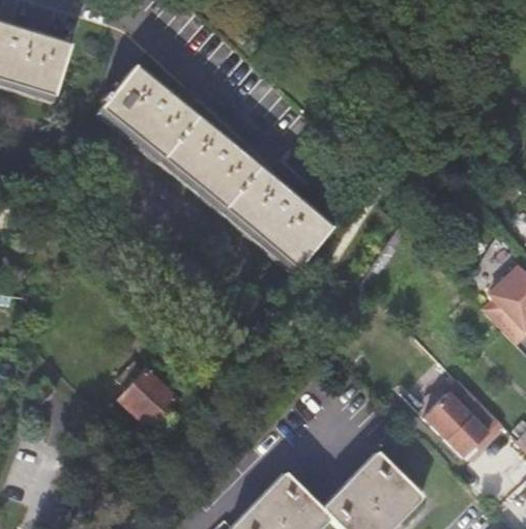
[(0,22),(0,79),(55,95),(70,45),(0,22)]
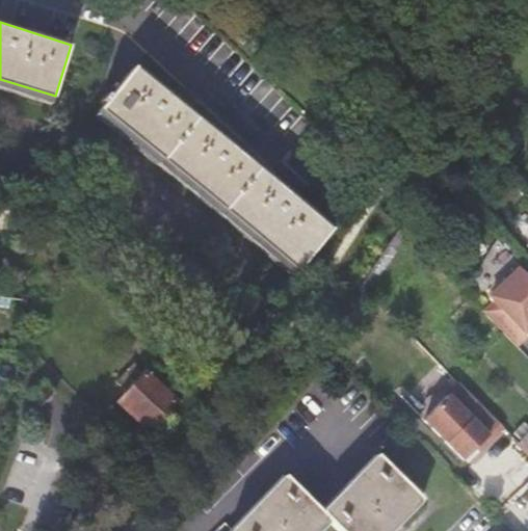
[(137,65),(103,108),(301,268),(330,237),(331,235),(337,226),(137,65)]
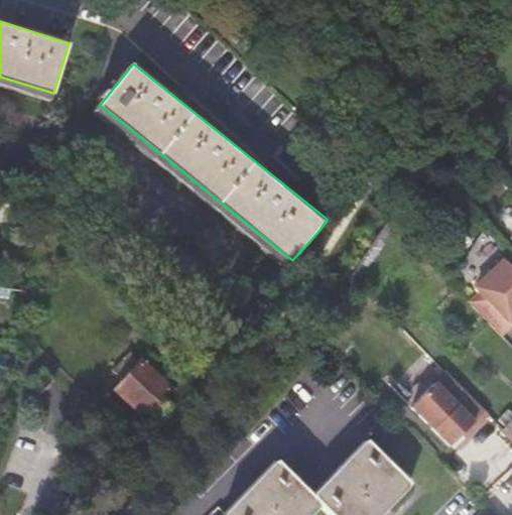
[(492,271),(485,279),(511,307),(511,260),(508,257),(504,261),(498,260),(493,266),(492,271)]
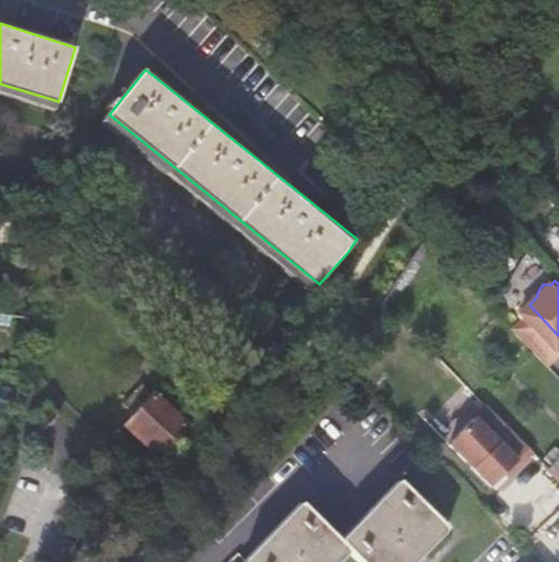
[(527,316),(516,327),(552,364),(558,357),(558,335),(529,305),(523,311),(527,316)]
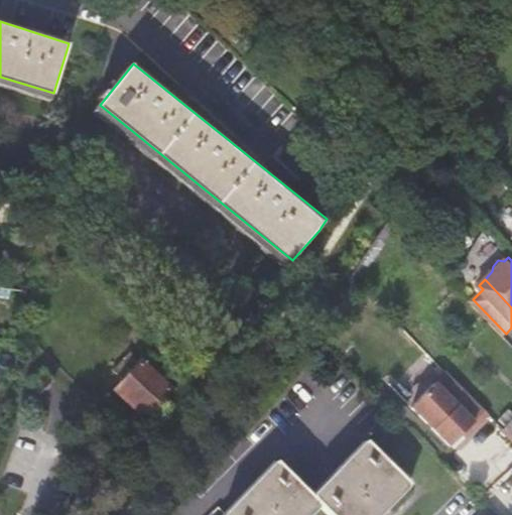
[(133,350),(116,369),(126,378),(117,387),(147,414),(158,403),(163,408),(171,398),(166,393),(173,386),(133,350)]
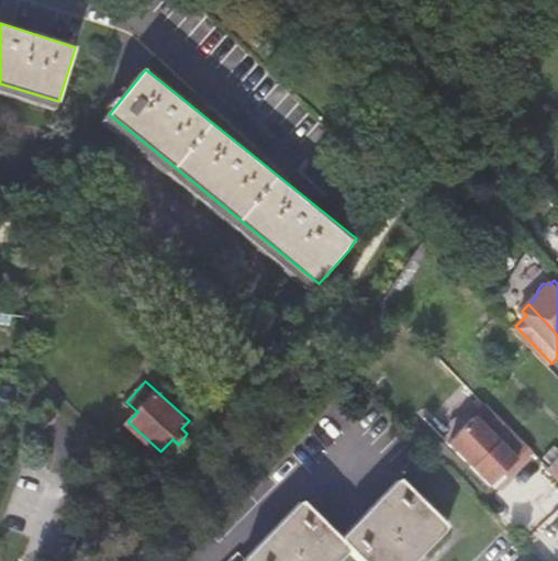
[(47,426),(56,417),(64,410),(51,397),(44,404),(34,414),(47,426)]
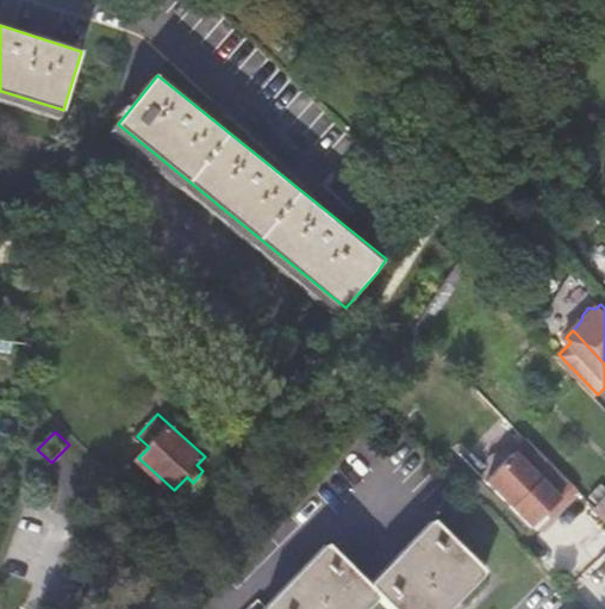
[(566,502),(580,488),(536,442),(522,457),(516,451),(488,478),(534,524),(562,497),(566,502)]
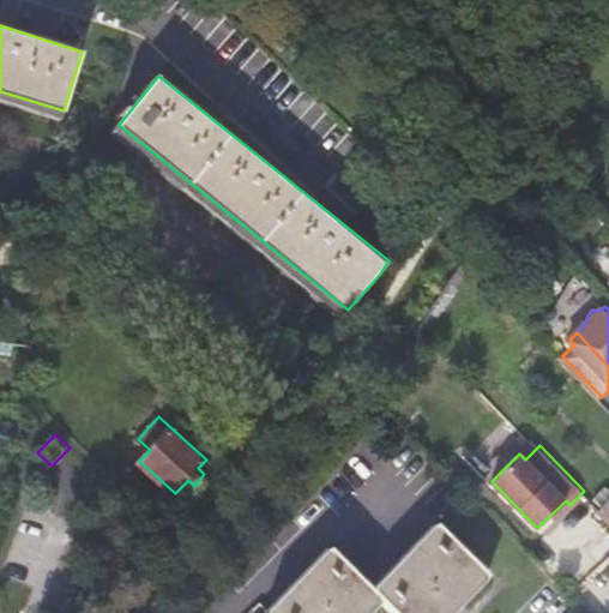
[(608,493),(606,491),(595,502),(608,516),(608,493)]
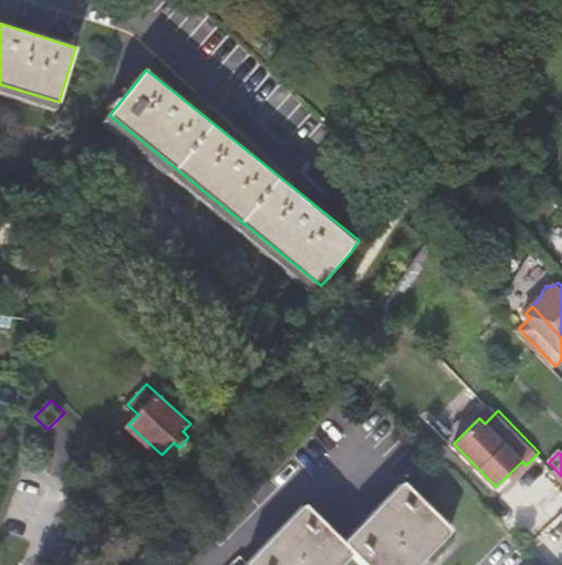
[(248,564),(337,564),(354,548),(371,564),(413,564),(451,525),(405,479),(345,540),(305,501),(246,563),(248,564)]
